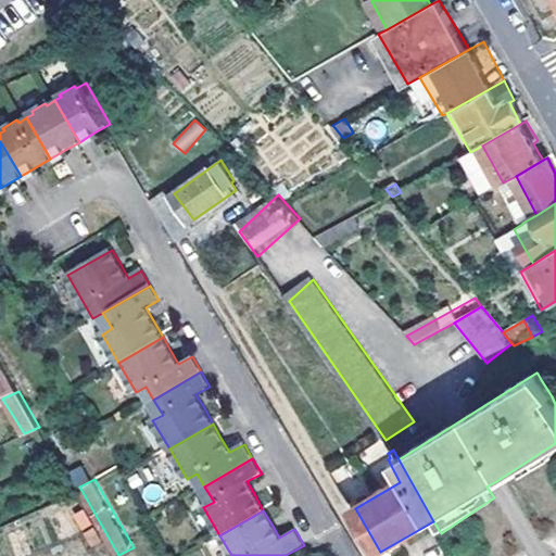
[(92,526),(81,531),(91,553),(103,547),(92,526)]
